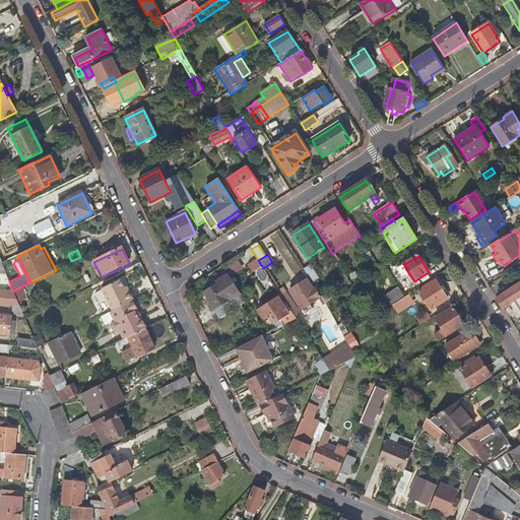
[(257,280),(267,273),(263,268),(258,260),(248,266),(257,280)]
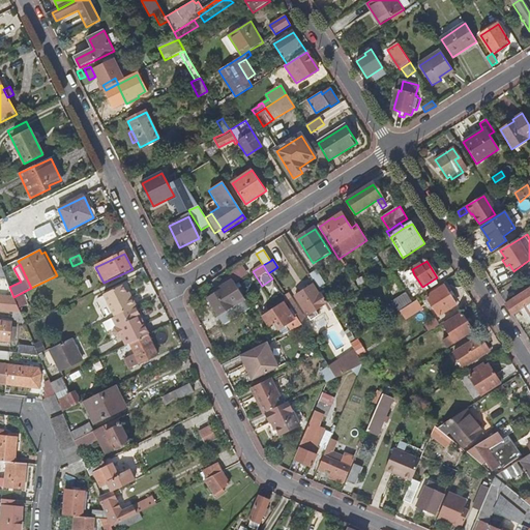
[(242,267),(230,275),(233,278),(235,277),(236,280),(246,273),(242,267)]
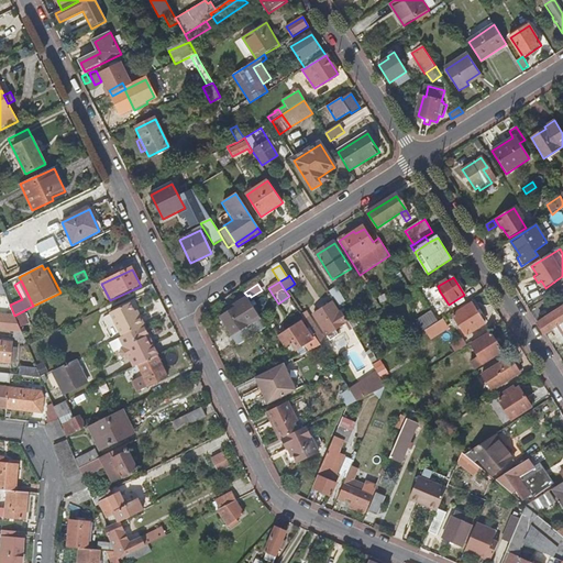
[(334,287),(328,291),(337,306),(344,300),(334,287)]
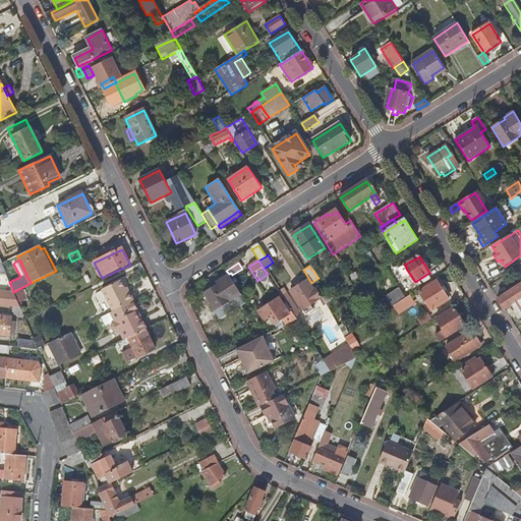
[(0,282),(2,288),(10,285),(6,275),(0,277),(0,282)]
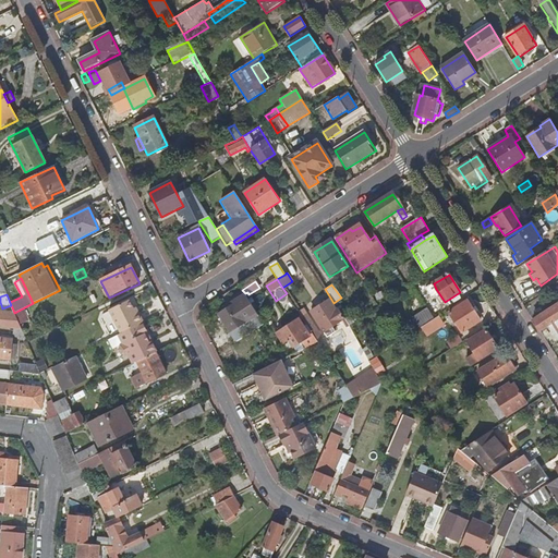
[(264,325),(245,295),(225,308),(226,311),(219,315),(237,341),(264,325)]
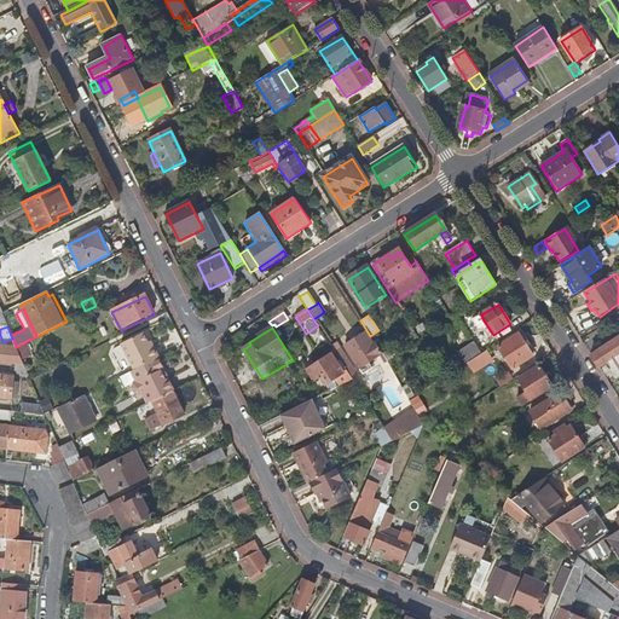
[(129,371),(134,370),(157,358),(158,358),(154,347),(150,348),(148,343),(143,333),(121,345),(121,346),(114,350),(113,356),(121,372),(126,374),(129,371)]
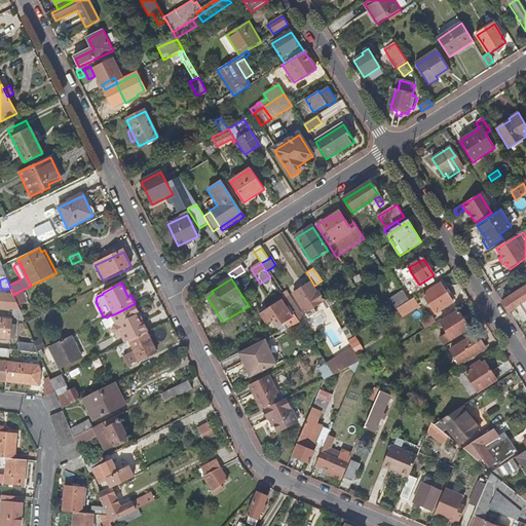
[(322,303),(325,301),(324,300),(316,289),(313,291),(309,285),(293,295),(304,313),(307,317),(315,313),(312,308),(322,303)]
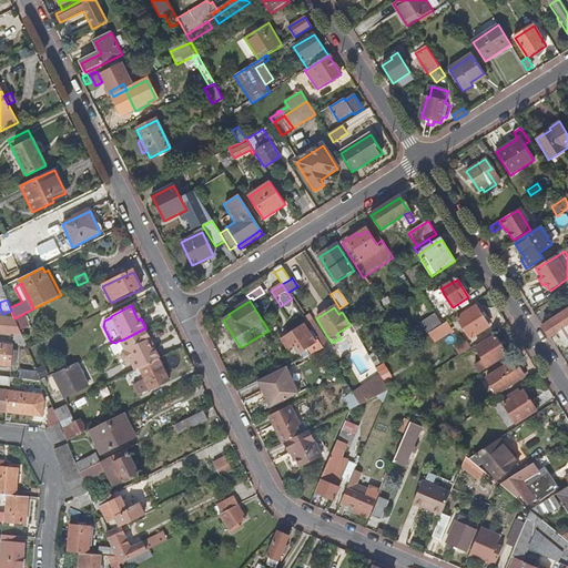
[(488,327),(476,307),(457,320),(469,338),(488,327)]
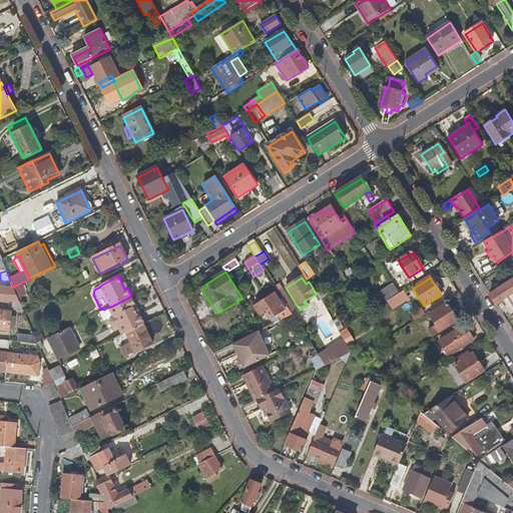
[(512,281),(490,295),(497,305),(506,300),(512,295),(512,281)]
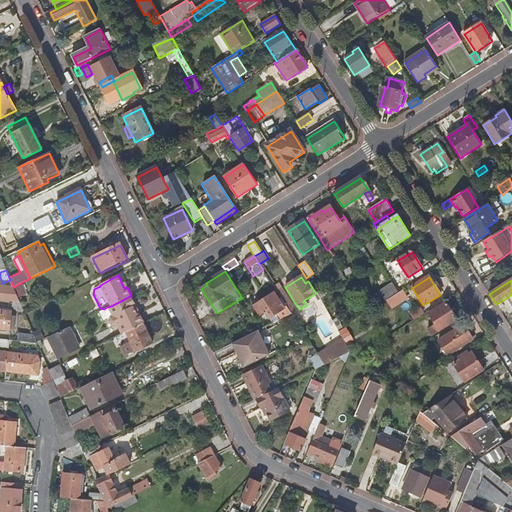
[(386,301),(398,292),(393,284),(380,292),(386,301)]
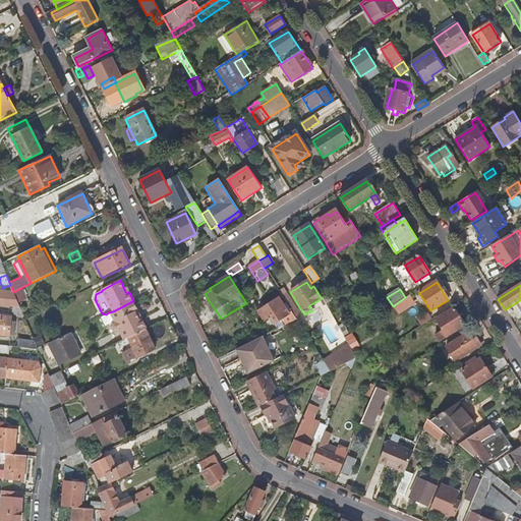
[(293,315),(298,312),(287,294),(282,298),(291,310),(293,315)]
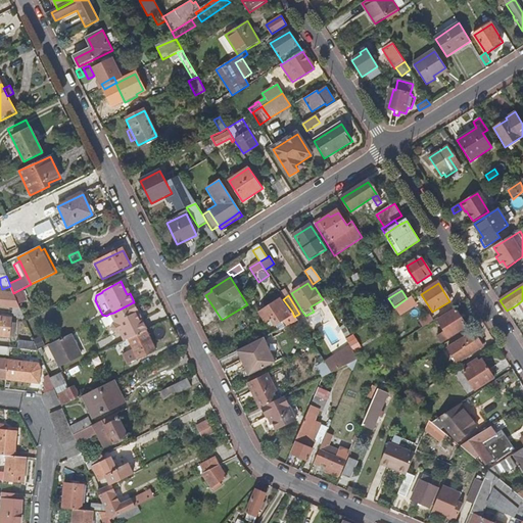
[(327,295),(322,298),(323,299),(326,305),(327,306),(332,303),(327,295)]
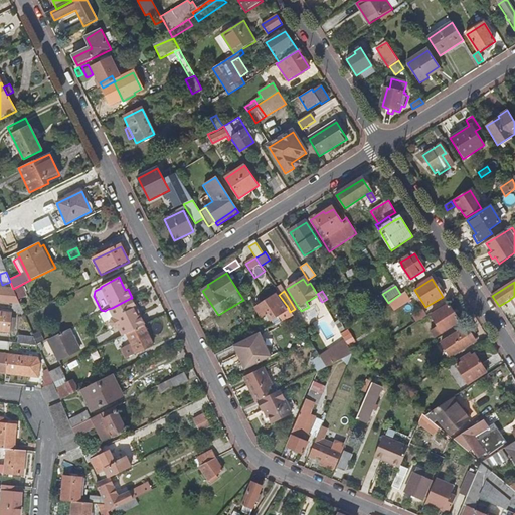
[(285,309),(276,295),(254,308),(261,317),(268,314),(271,319),(286,310),(285,309)]
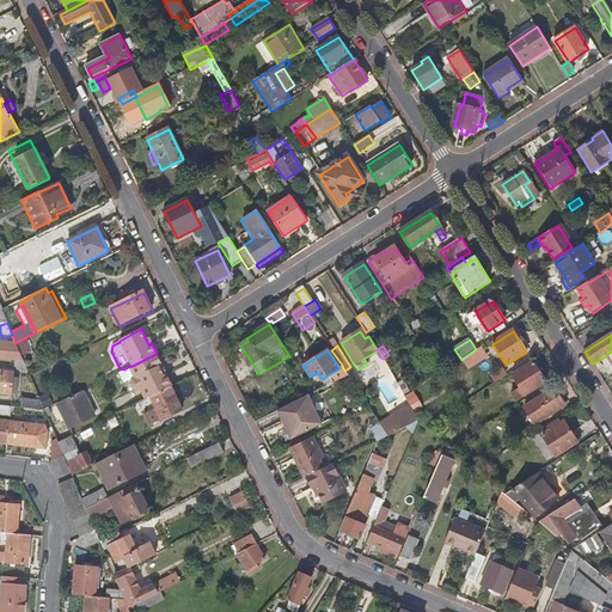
[(172,386),(155,354),(133,366),(128,367),(145,399),(151,397),(171,386),(172,386)]
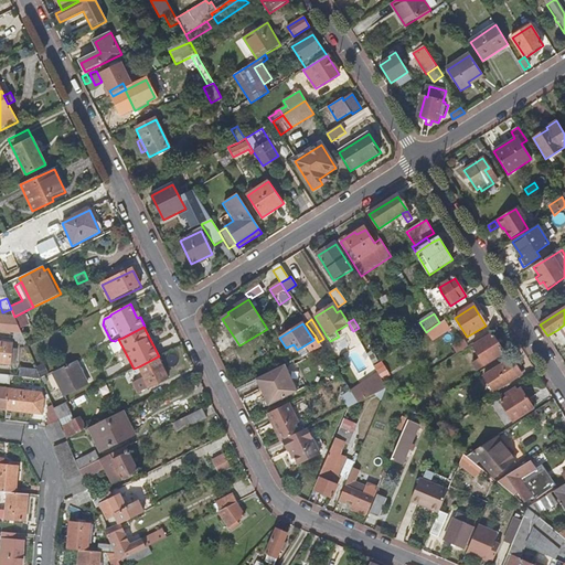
[(503,353),(492,334),(473,348),(479,356),(471,362),(476,371),(484,364),(503,353)]
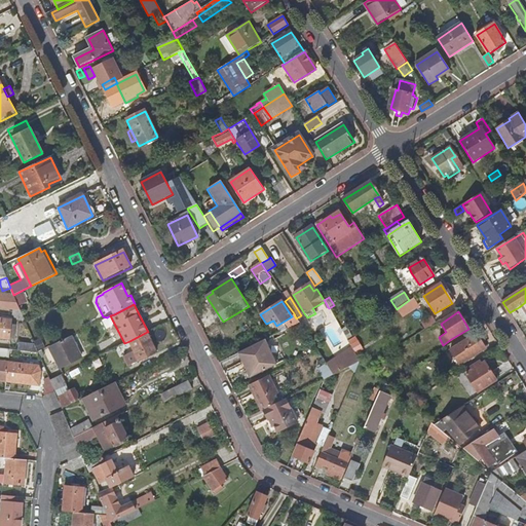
[(292,316),(276,326),(280,332),(298,322),(296,318),(294,313),(291,315),(292,316)]
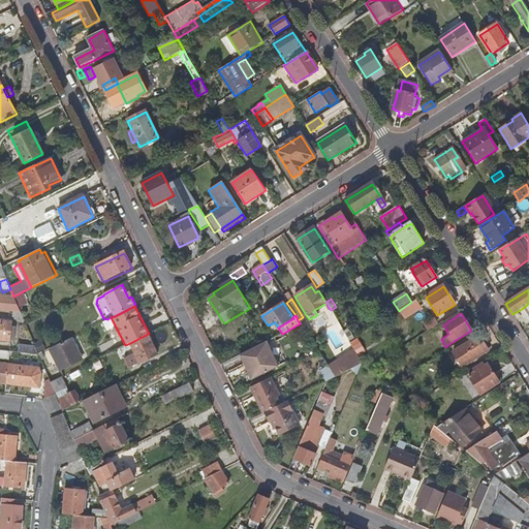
[(0,321),(0,341),(11,343),(13,329),(13,324),(10,323),(10,321),(3,320),(3,322),(0,321)]
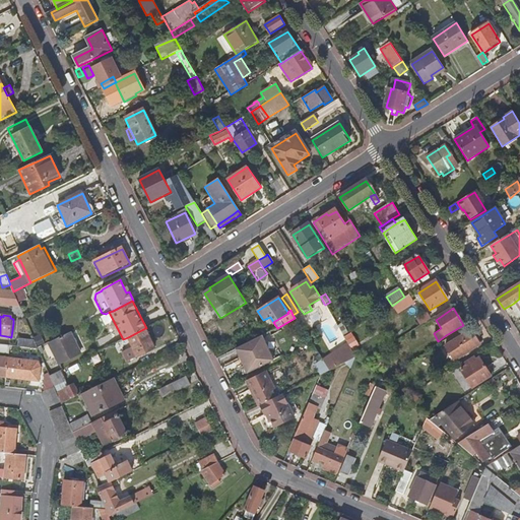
[(399,325),(395,319),(387,324),(391,330),(399,325)]
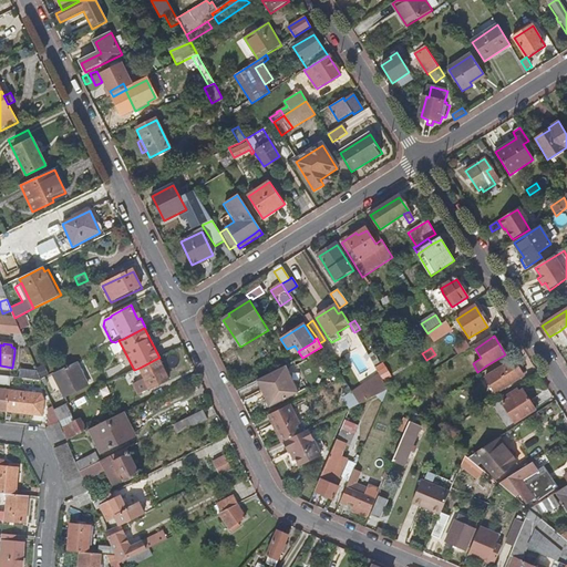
[(373,351),(368,354),(374,367),(380,363),(373,351)]
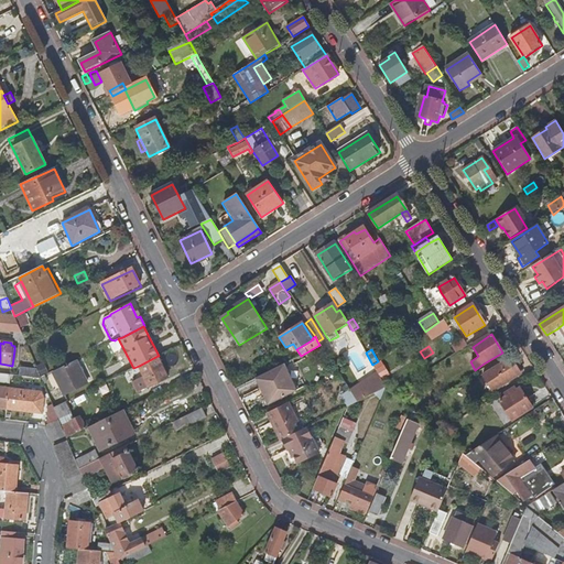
[(158,356),(139,366),(150,388),(169,379),(158,356)]
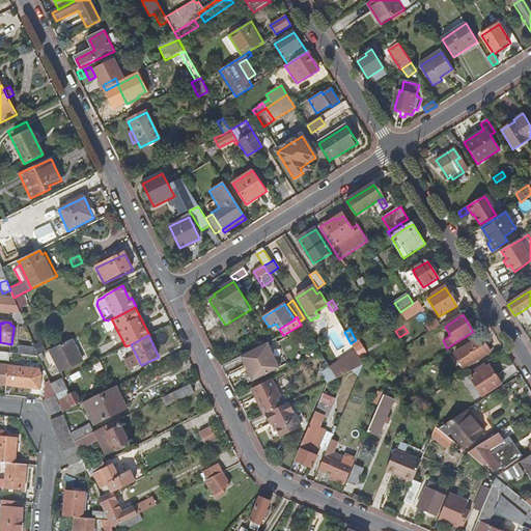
[(492,353),(481,336),(456,354),(466,369),(492,353)]
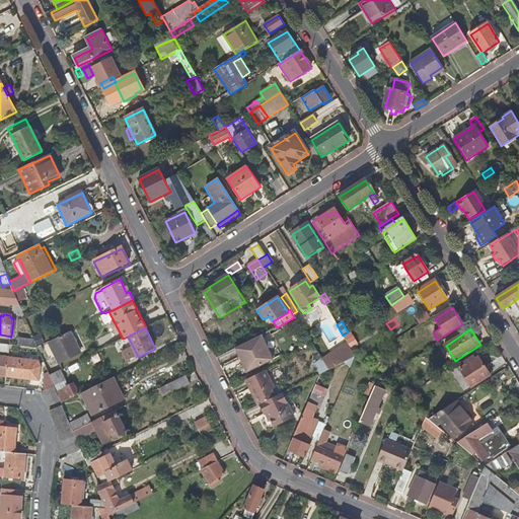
[(49,375),(61,370),(63,368),(61,363),(81,353),(71,332),(43,346),(46,353),(49,359),(57,355),(59,361),(46,367),(49,375)]
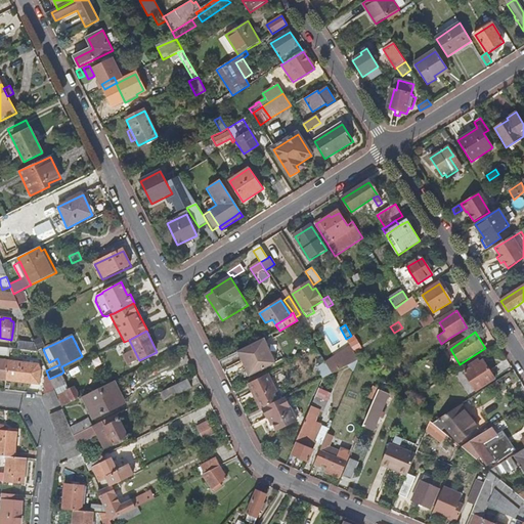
[(38,350),(38,351),(45,347),(41,339),(34,342),(38,350)]
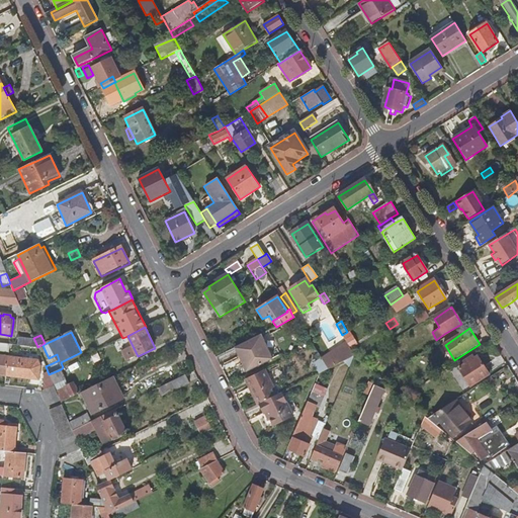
[(17,344),(37,346),(33,338),(33,337),(18,336),(17,344)]
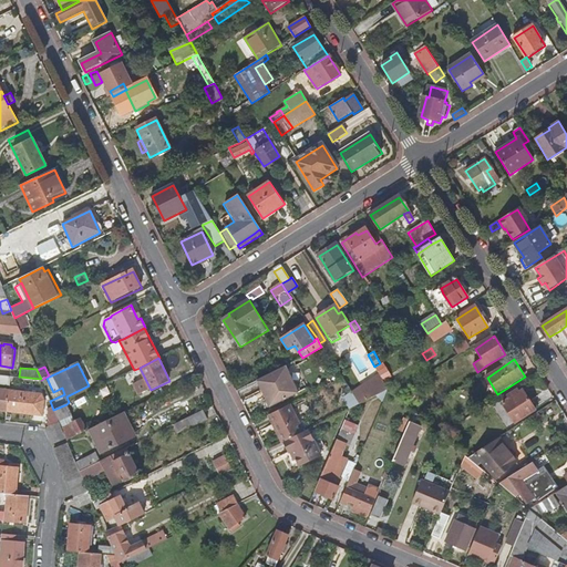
[(287,368),(258,382),(264,392),(266,391),(269,399),(267,400),(271,408),(300,394),(287,368)]
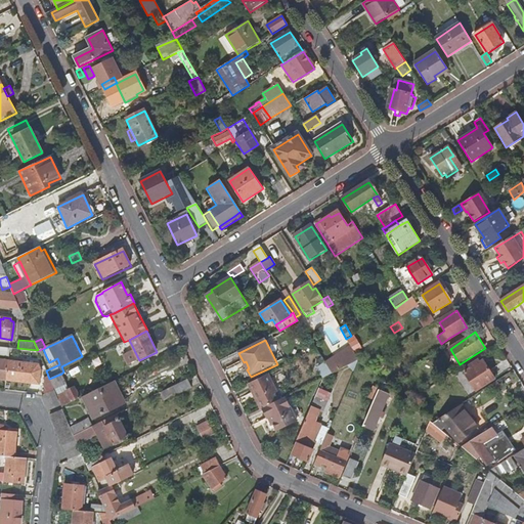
[(349,345),(324,361),(333,374),(357,357),(349,345)]
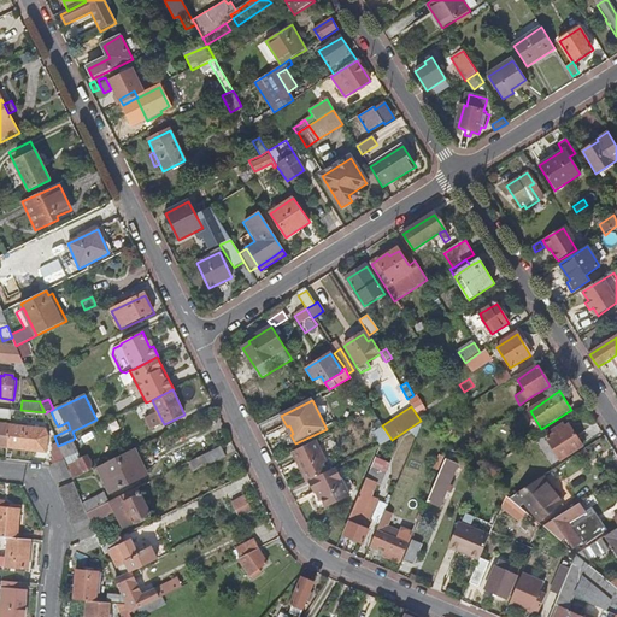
[(1,417),(13,418),(15,409),(3,407),(1,417)]
